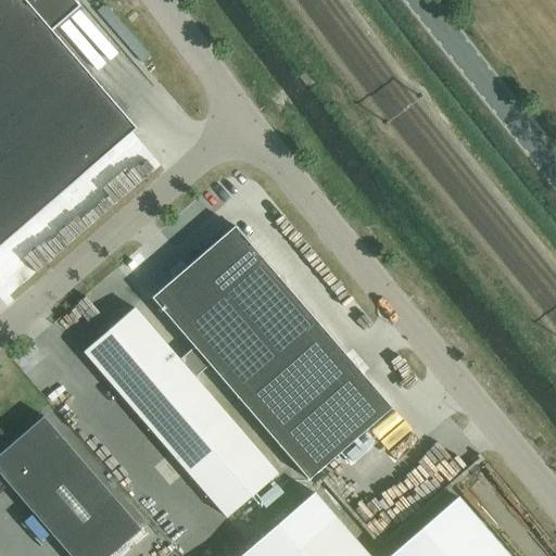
[(0,0),(0,247),(136,130),(51,33),(79,8),(72,0),(0,0)]
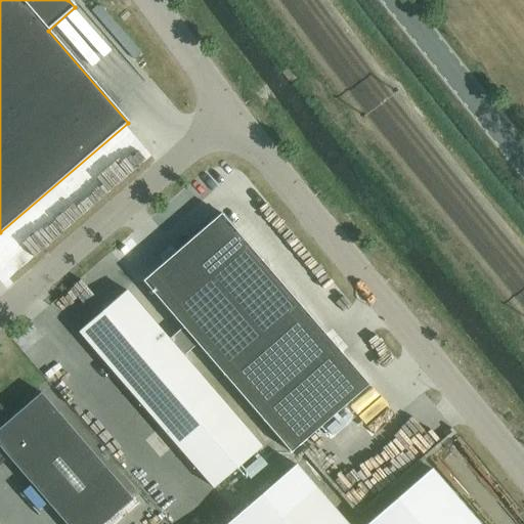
[(369,385),(221,213),(142,281),(183,329),(170,340),(183,356),(197,344),(291,452),(369,385)]
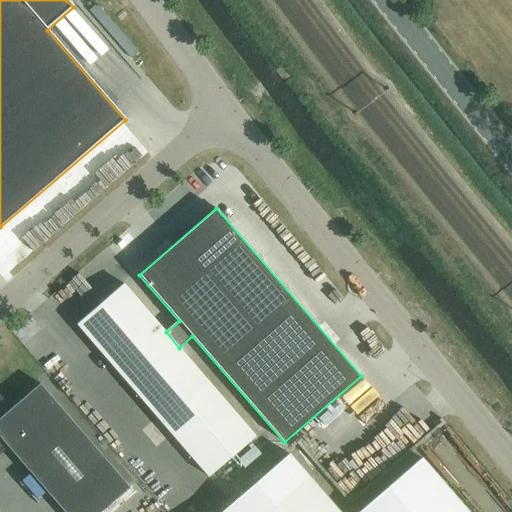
[(166,332),(123,283),(104,300),(103,299),(74,324),(104,359),(105,358),(208,477),(256,437),(179,348),(166,332)]
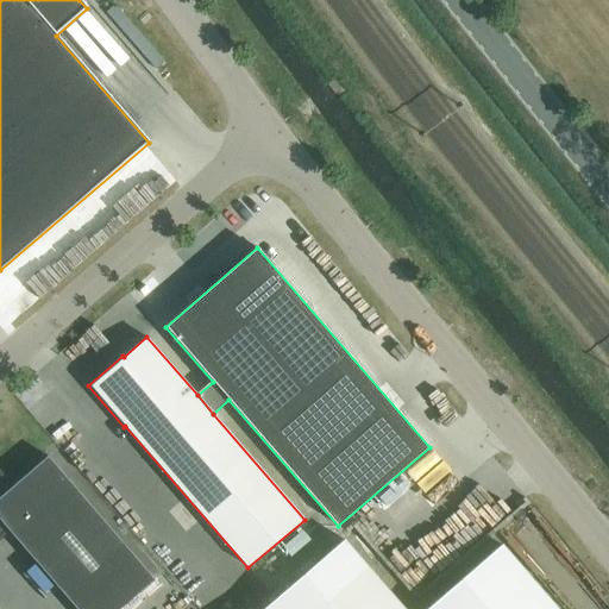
[(123,608),(156,582),(49,458),(11,490),(0,476),(0,537),(8,531),(76,608),(123,608)]
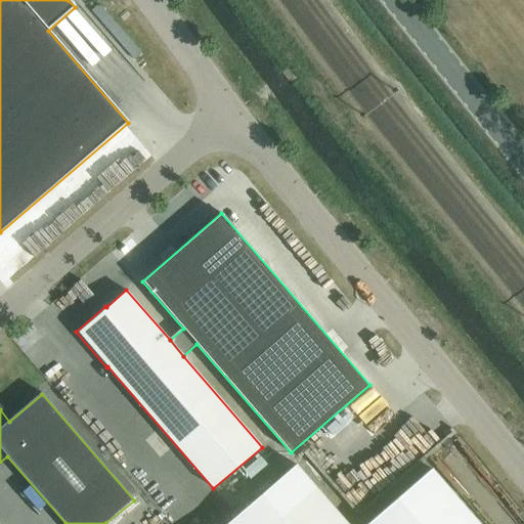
[(366,523),(347,523),(296,465),(226,523),(479,523),(432,469),(366,523)]
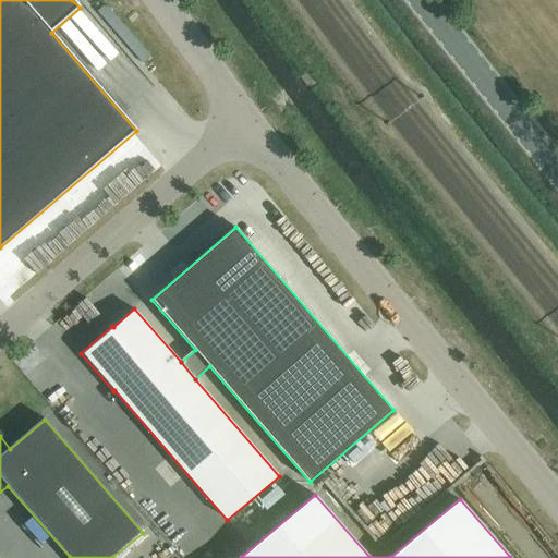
[(142,557),(167,557),(168,557),(154,538),(137,552),(142,557)]
